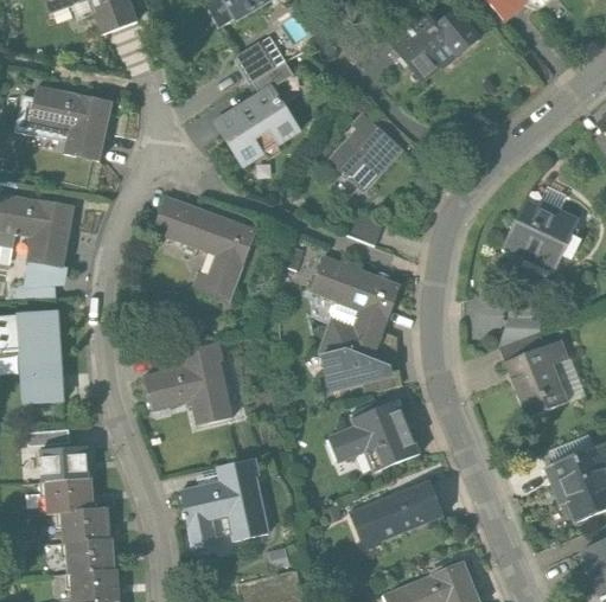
[(45,0),(49,8),(72,0),(91,0),(103,31),(136,19),(129,0),(45,0)]
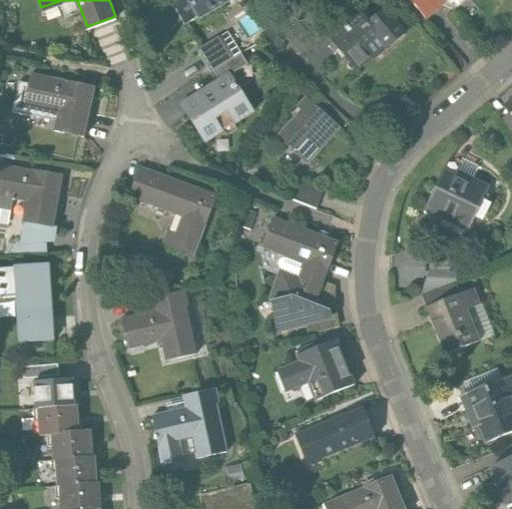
[(198,17),(188,0),(180,0),(175,3),(186,24),(198,17)]
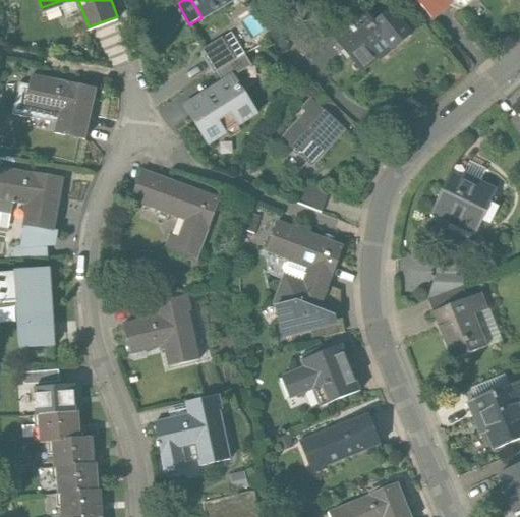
[(191,0),(201,17),(230,0),(191,0)]
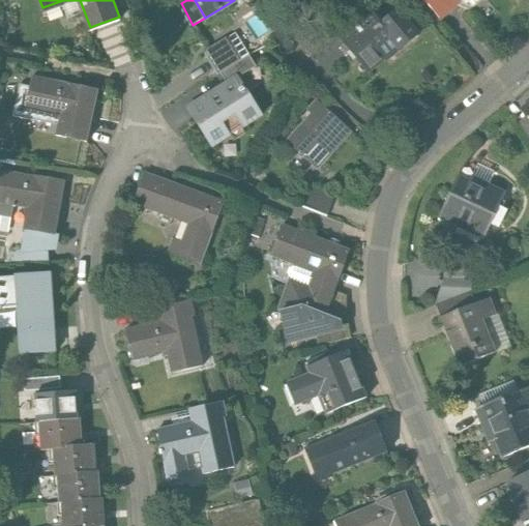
[(305,0),(290,9),(299,25),(318,13),(310,0),(305,0)]
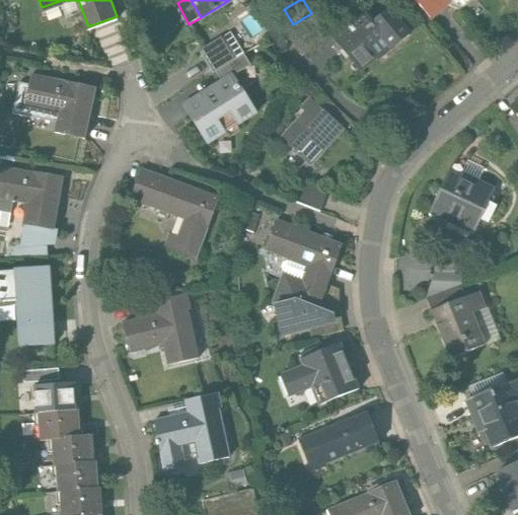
[(417,0),(431,16),(450,0),(453,0),(456,4),(462,6),(469,0),(417,0)]
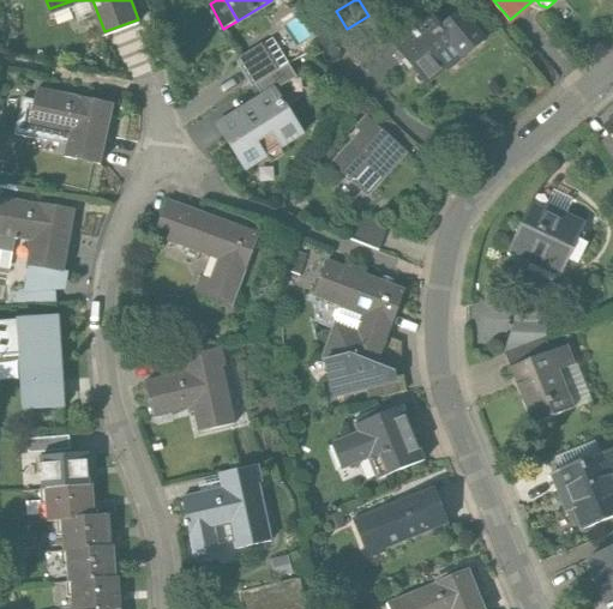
[(431,12),(395,41),(427,80),(446,65),(448,67),(463,54),(464,56),(485,40),(461,10),(442,25),(431,12)]
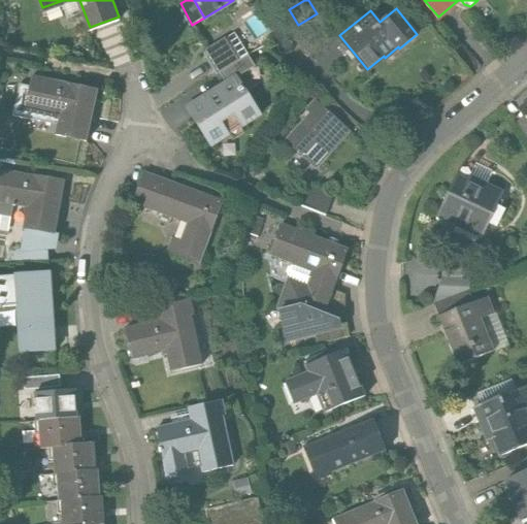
[(319,43),(300,28),(291,39),(308,55),(319,43)]
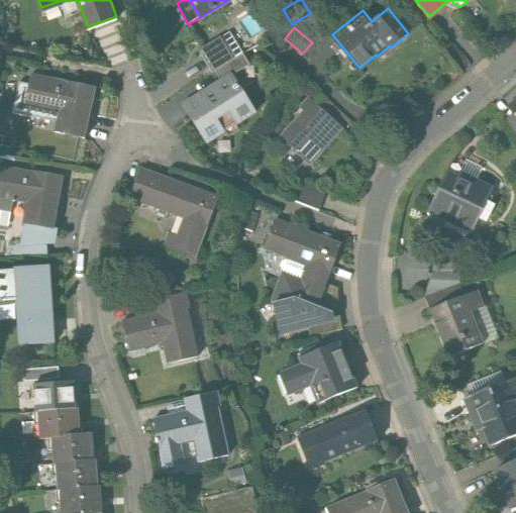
[(221,37),(200,50),(212,73),(214,72),(234,60),(225,43),(221,37)]
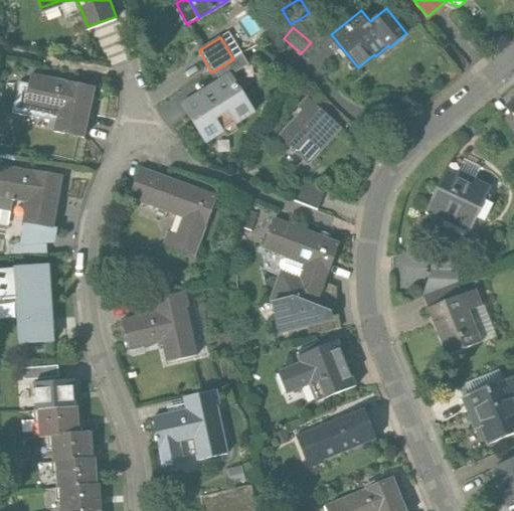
[(231,39),(224,43),(233,59),(241,54),(231,39)]
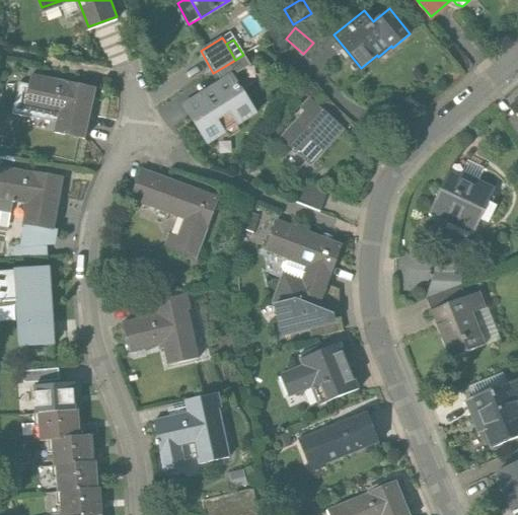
[(243,55),(235,60),(215,72),(221,81),(230,76),(231,77),(249,65),(243,55)]
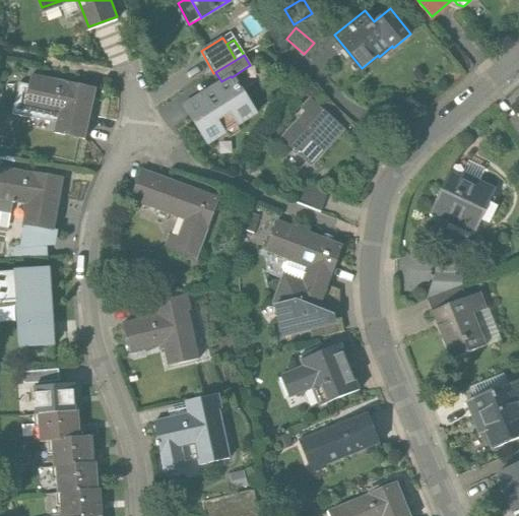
[(94,85),(30,72),(24,102),(60,109),(56,129),(84,135),(94,85)]
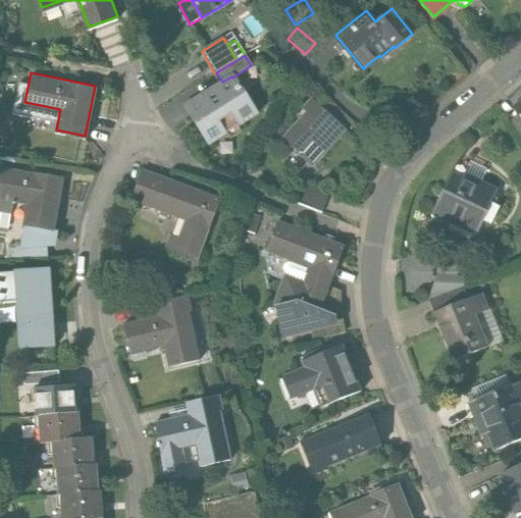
[(222,82),(184,105),(207,143),(255,114),(232,78),(231,76),(222,82)]
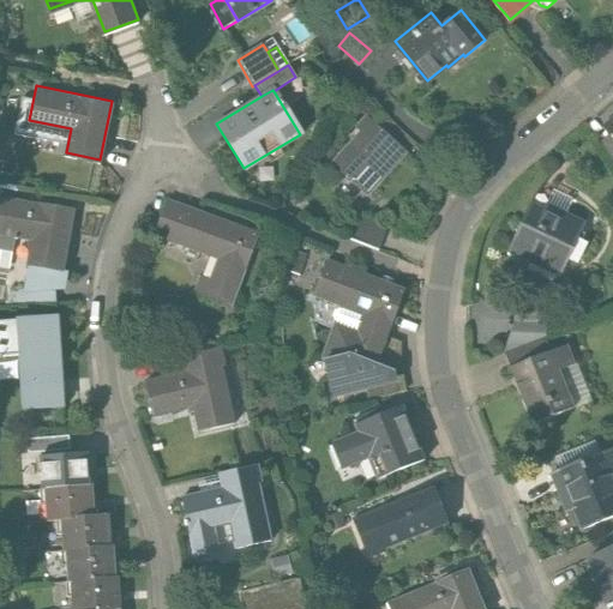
[(407,150),(367,115),(358,126),(362,130),(334,162),(368,193),(407,150)]
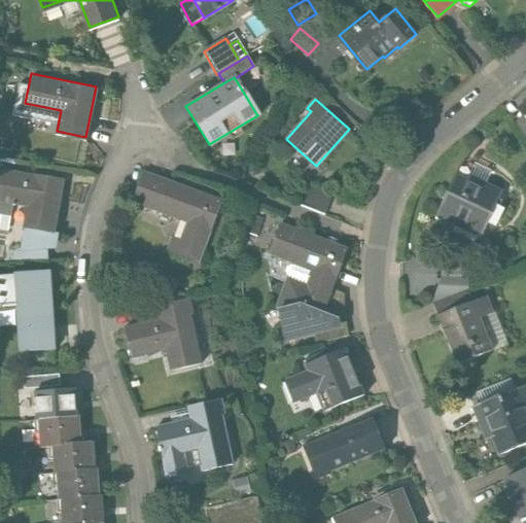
[(525,116),(523,113),(513,120),(525,139),(525,116)]
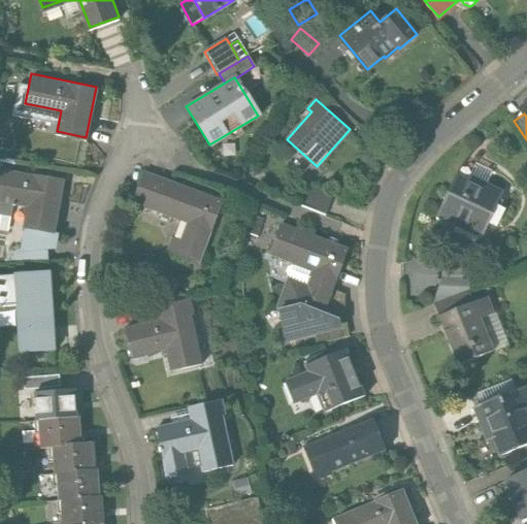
[(64,179),(0,168),(0,198),(30,204),(27,226),(56,231),(64,179)]
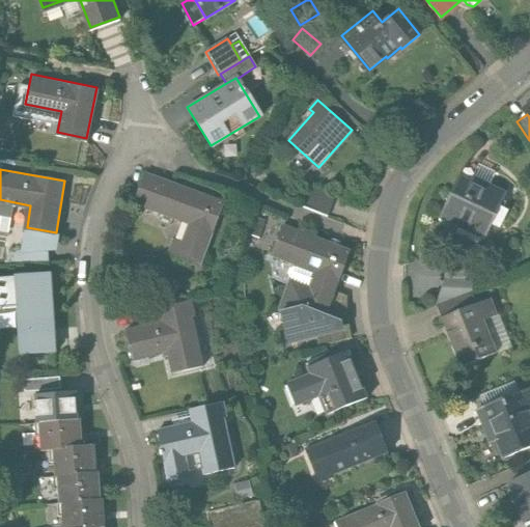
[(225,201),(146,172),(136,199),(191,221),(183,241),(174,238),(168,253),(199,265),(213,231),(214,232),(225,201)]
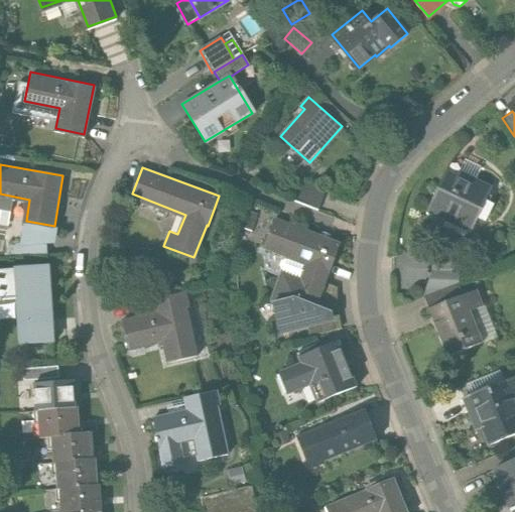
[(444,170),(426,209),(472,230),(492,184),(472,175),(468,181),(444,170)]
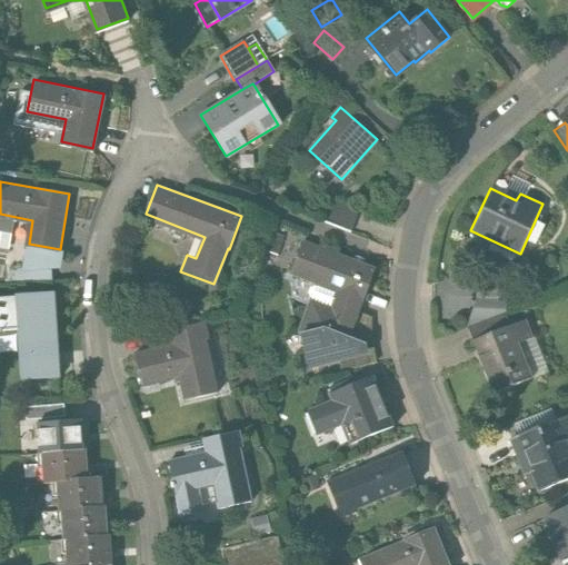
[(359,207),(330,197),(322,218),(351,229),(359,207)]
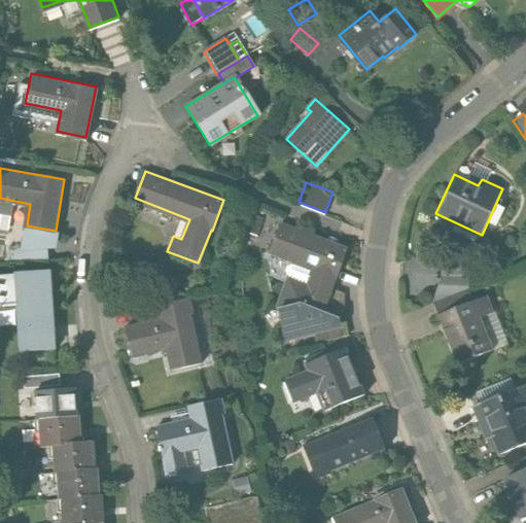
[(263,219),(252,215),(245,233),(256,236),(263,219)]
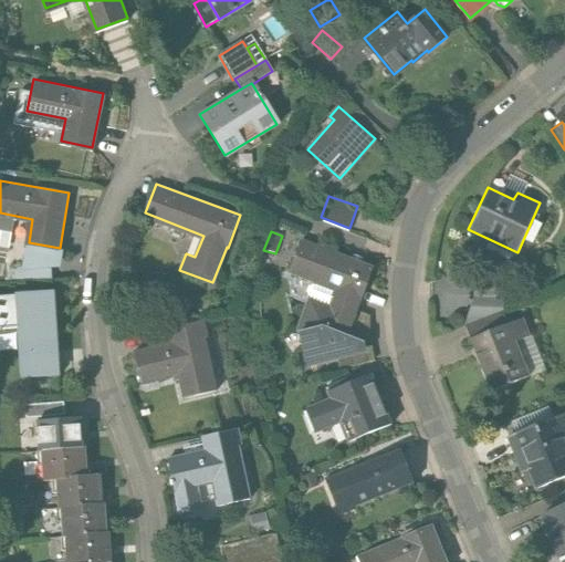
[(302,238),(290,270),(336,288),(331,304),(311,298),(299,330),(301,330),(309,361),(338,353),(364,346),(363,340),(361,339),(363,325),(366,312),(357,309),(374,264),(302,238)]
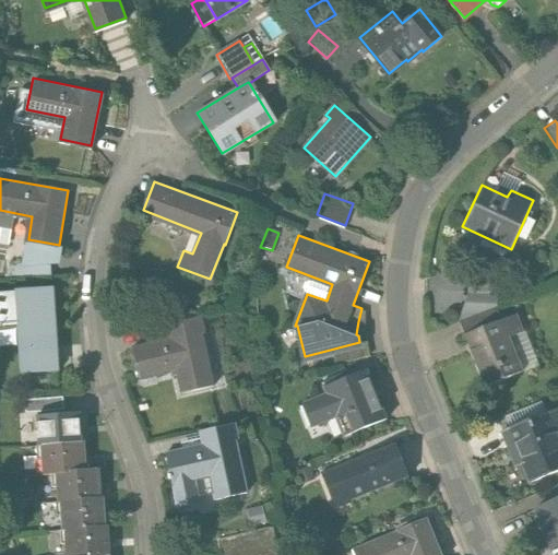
[(59,245),(28,239),(24,264),(60,262),(63,246),(59,245)]
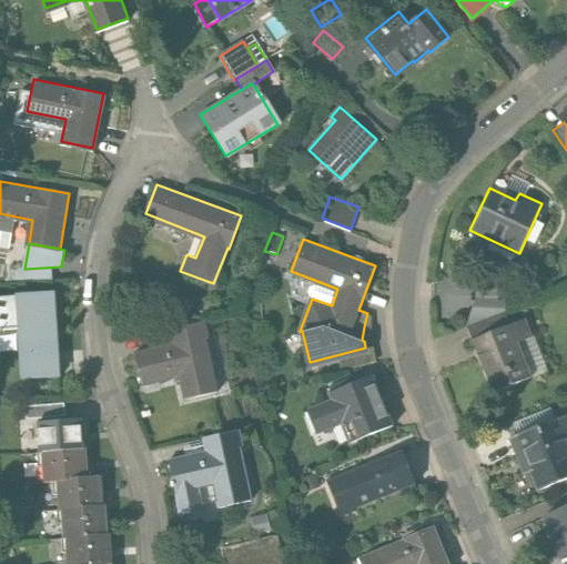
[(506,279),(477,277),(476,295),(506,296),(506,279)]
